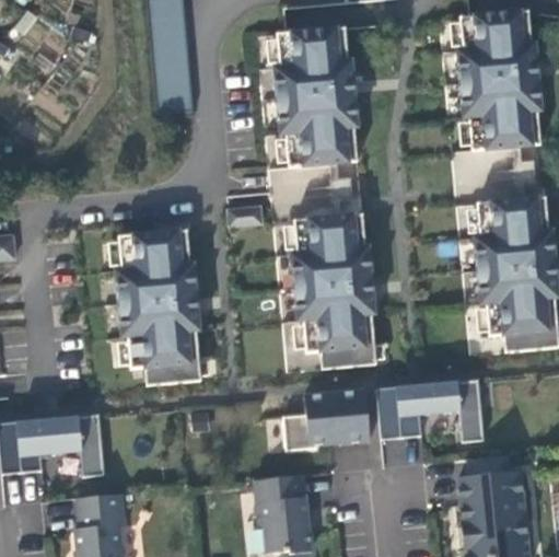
[(148,0),(160,112),(191,108),(181,0),(148,0)]
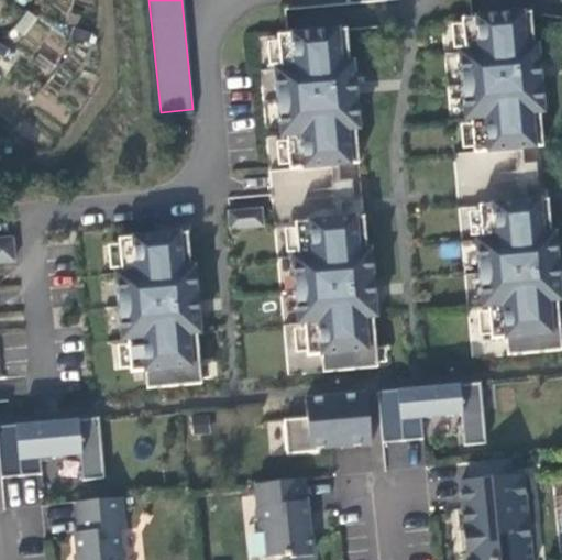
[(533,8),(473,14),(463,14),(466,48),(463,48),(466,83),(469,116),(473,116),(476,150),(546,143),(542,109),(544,109),(539,42),(537,42),(533,8)]
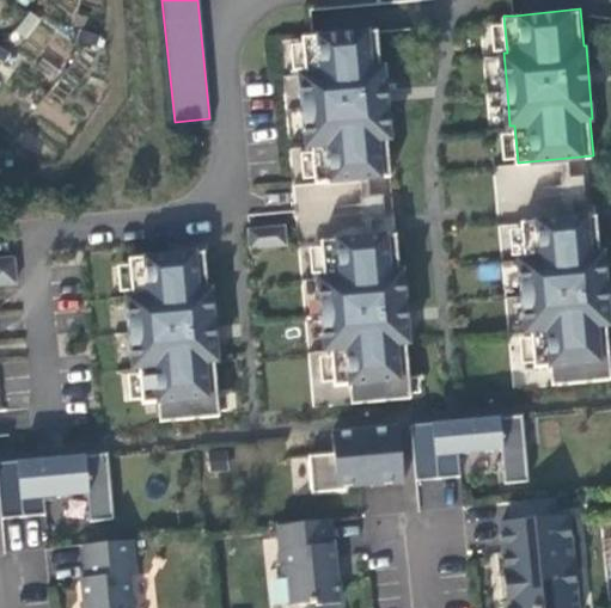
[(89,40),(92,30),(83,26),(79,37),(89,40)]
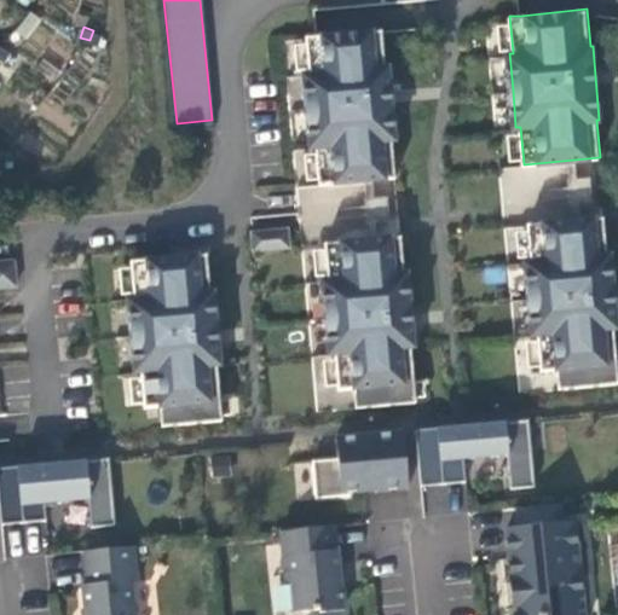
[(383,28),(317,34),(307,35),(311,71),(306,73),(310,110),(313,146),(317,145),(321,183),(397,177),(393,138),(397,138),(390,64),(387,65),(383,28)]
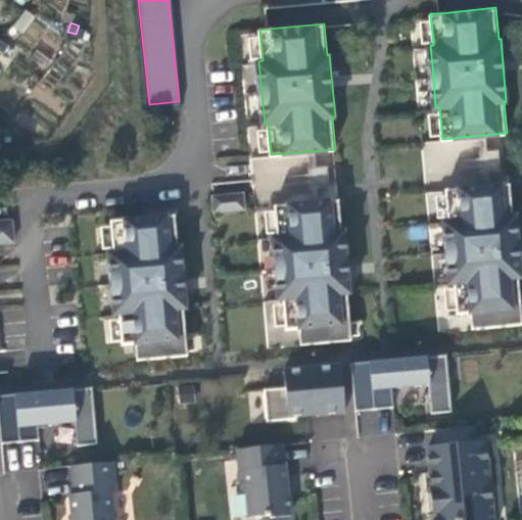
[(79,26),(76,34),(84,37),(87,28),(79,26)]
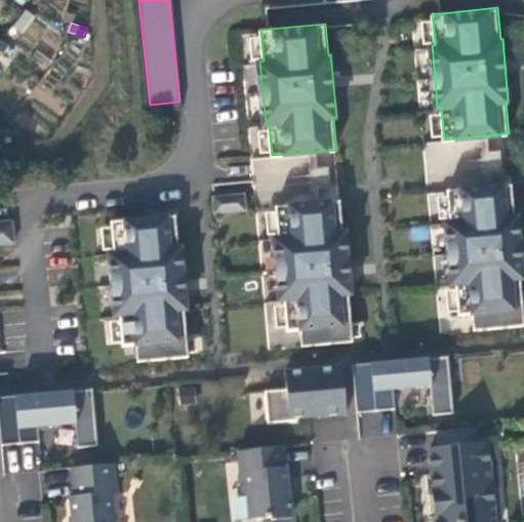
[(3,39),(0,43),(0,46),(6,51),(11,43),(3,39)]
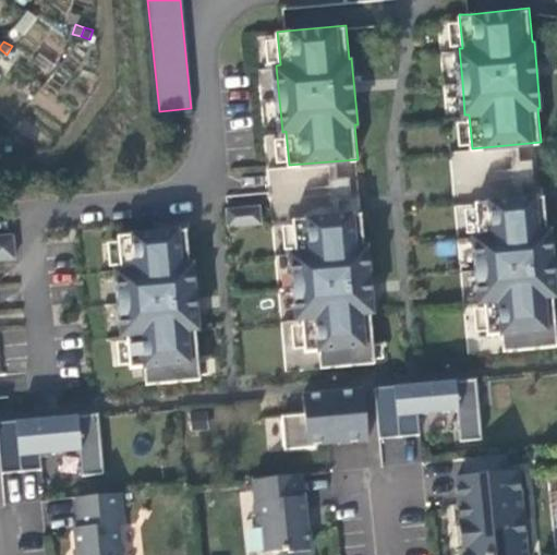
[(535,180),(533,158),(513,160),(515,181),(535,180)]
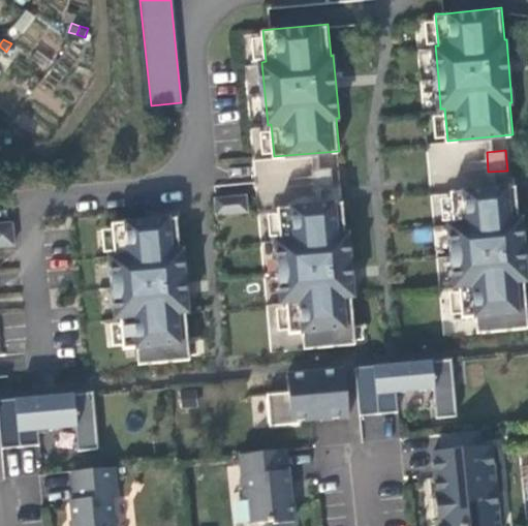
[(334,186),(332,166),(313,167),(315,187),(334,186)]
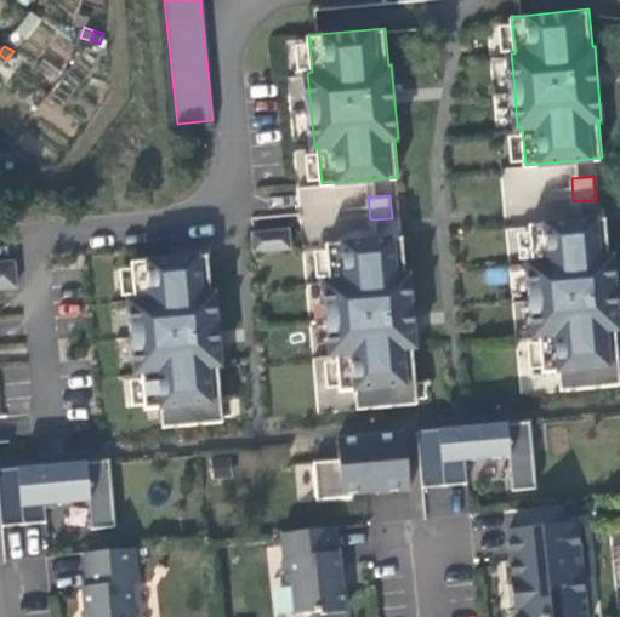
[(562,388),(619,382),(619,347),(618,327),(619,327),(619,313),(614,253),(610,253),(607,216),(530,223),(534,261),(530,261),(533,298),(536,335),(541,335),(544,370),(561,367),(562,388)]
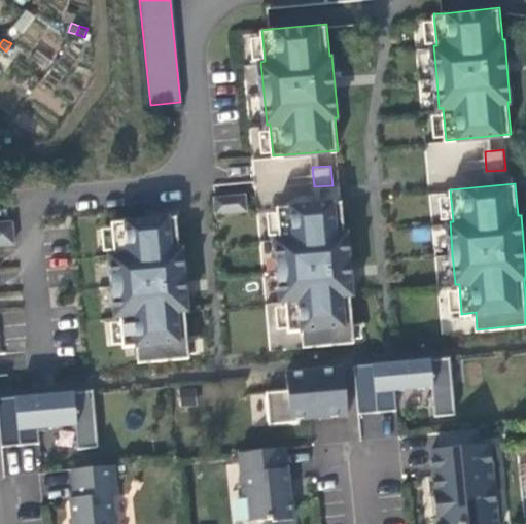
[(217,211),(248,208),(246,191),(216,195),(217,211)]
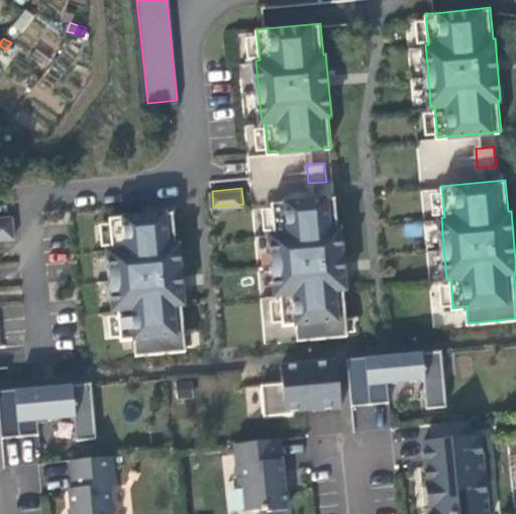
[(299,339),(349,334),(344,288),(347,288),(341,226),(339,226),(336,196),(273,201),(276,232),(272,233),(275,264),(277,294),(281,294),(284,323),(297,322),(299,339)]
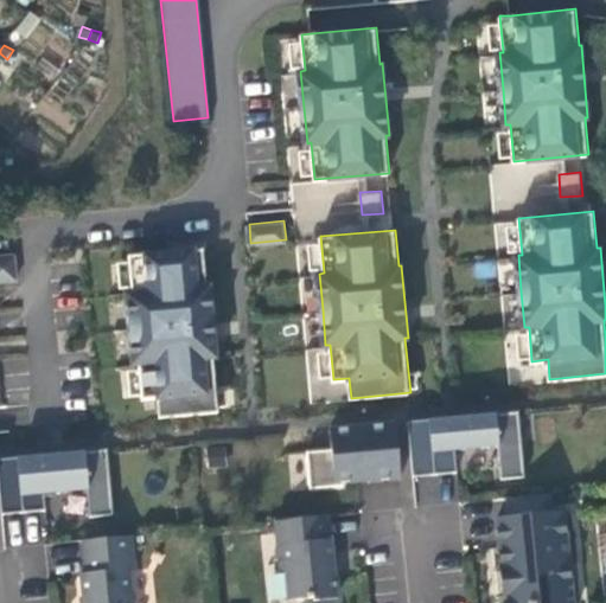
[(160,416),(219,410),(215,355),(218,355),(211,283),(208,283),(204,248),(129,254),(133,290),(129,290),(132,327),(135,363),(140,363),(142,397),(159,396),(160,416)]
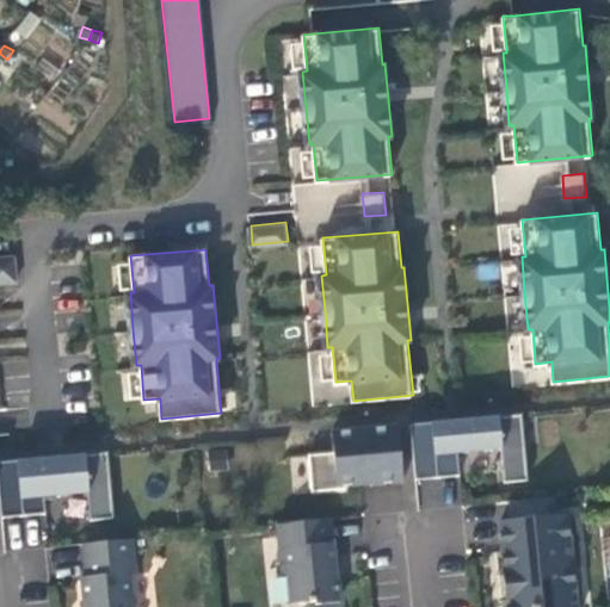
[(0,280),(18,279),(16,254),(0,255),(0,280)]
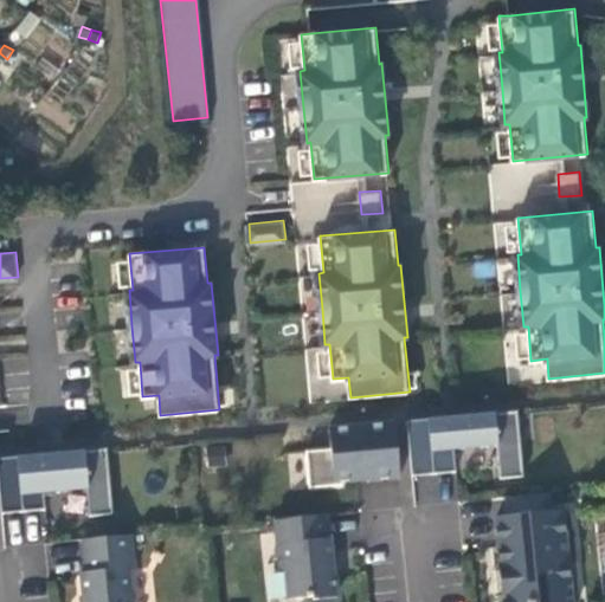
[(502,476),(525,473),(520,408),(409,419),(413,473),(458,468),(456,447),(499,442),(502,476)]
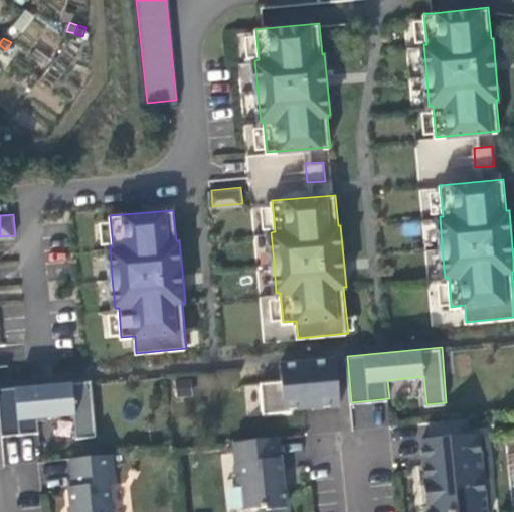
[(341,403),(337,357),(281,362),(283,379),(262,381),(264,412),(293,409),(292,406),(314,404),(314,405),(341,403)]
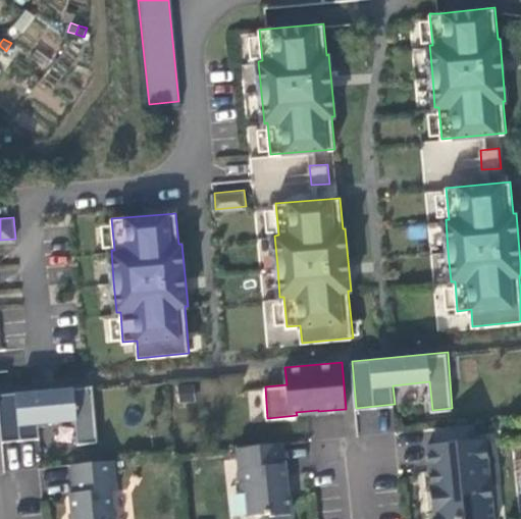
[(79,443),(99,440),(94,384),(0,393),(0,413),(2,440),(41,436),(39,422),(76,419),(79,443)]
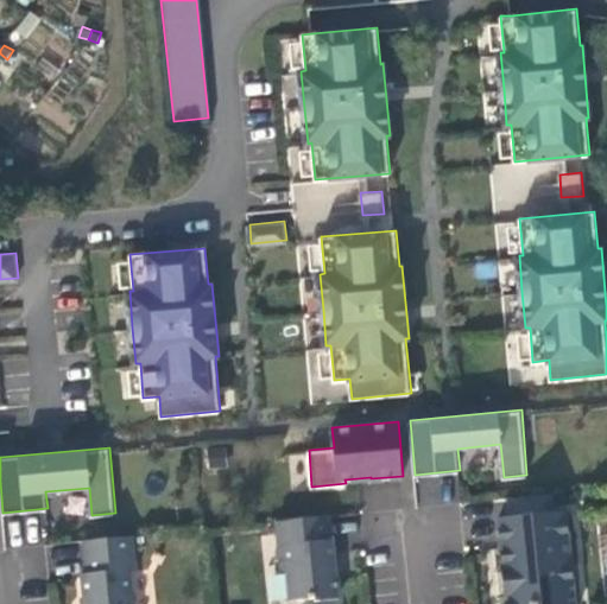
[(451,476),(421,475),(421,500),(450,500),(451,476)]
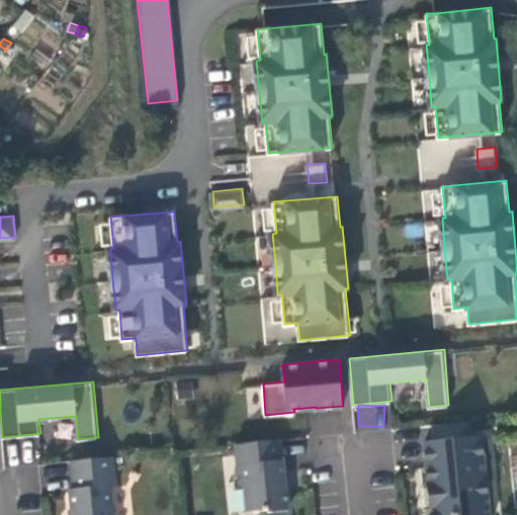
[(431,423),(433,439),(474,436),(471,419),(431,423)]
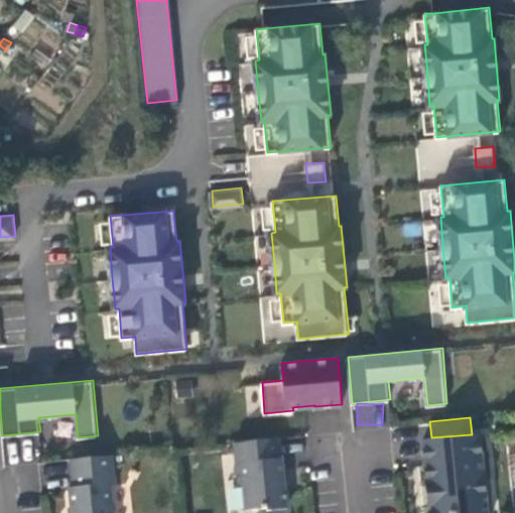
[(472,434),(431,437),(423,438),(427,485),(431,485),(432,500),(429,501),(430,512),(488,512),(487,497),(492,490),(491,478),(484,473),(480,433),(472,434)]
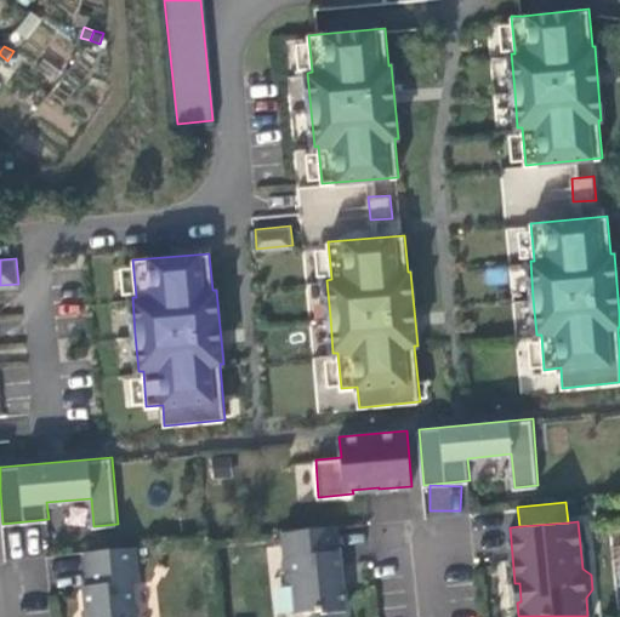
[(336,525),(283,531),(288,578),(294,583),(296,611),(322,609),(322,612),(347,609),(341,548),(339,549),(336,525)]
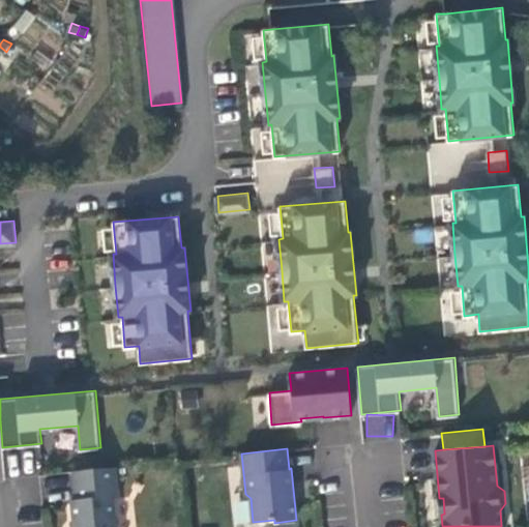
[(116,526),(114,496),(119,495),(116,466),(75,470),(77,498),(72,499),(75,526),(116,526)]
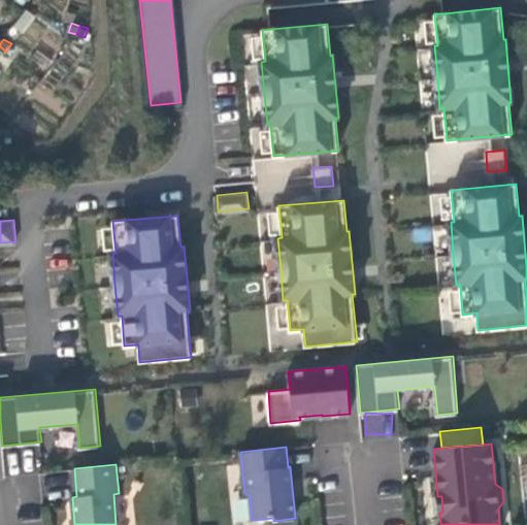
[(434,513),(439,513),(442,512),(441,496),(437,496),(433,496),(434,513)]
